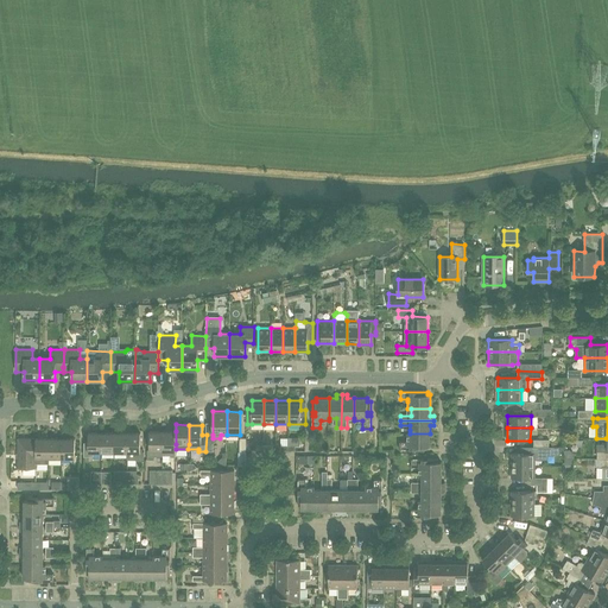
[(163,456),(163,431),(150,431),(150,450),(147,449),(147,458),(154,460),(154,456),(163,456)]
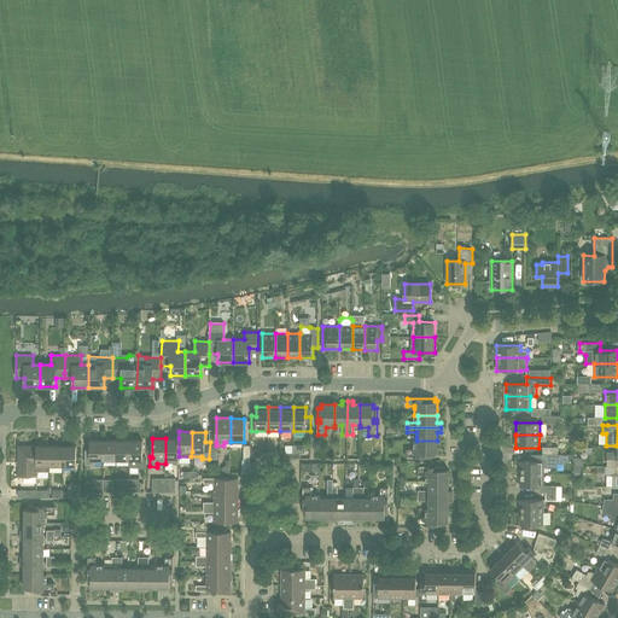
[(179,438),(165,438),(165,464),(179,464),(179,459),(179,456),(179,452),(179,438)]
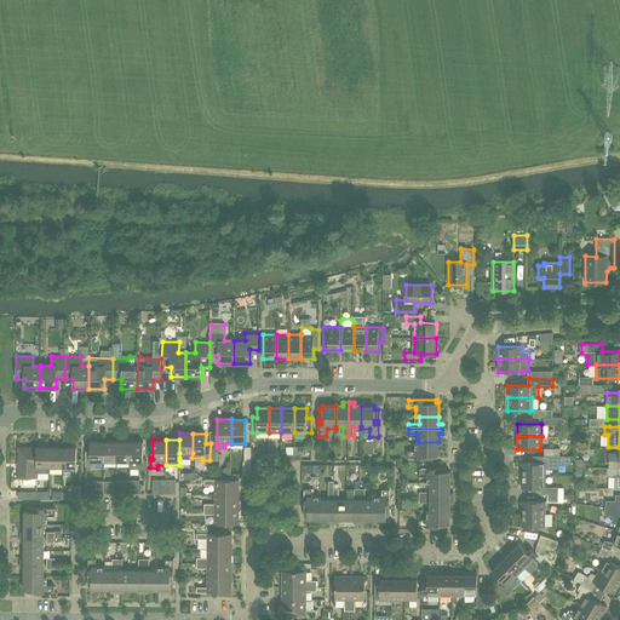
[(91,442),(91,452),(86,452),(86,466),(96,466),(96,461),(104,461),(104,442),(91,442)]
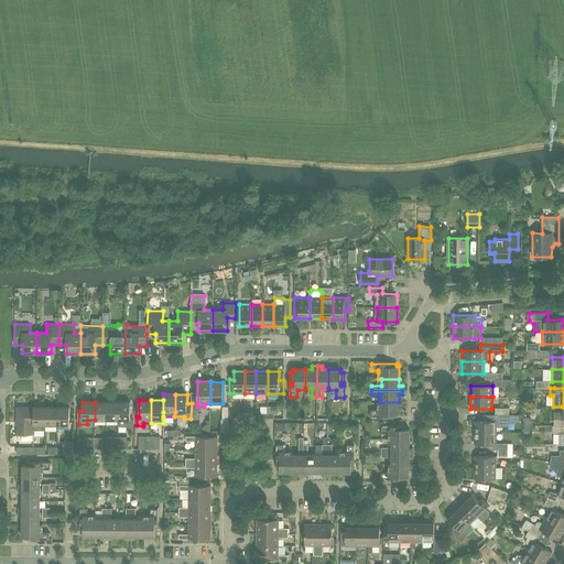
[(95,420),(106,420),(106,402),(95,402),(95,420)]
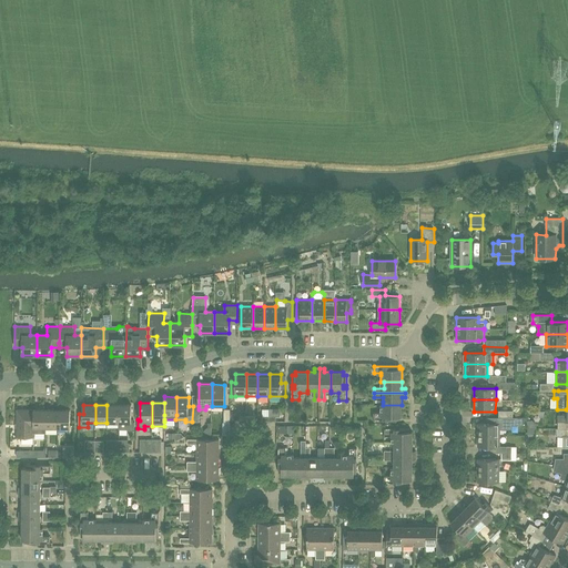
[(107,423),(119,423),(119,405),(107,405),(107,423)]
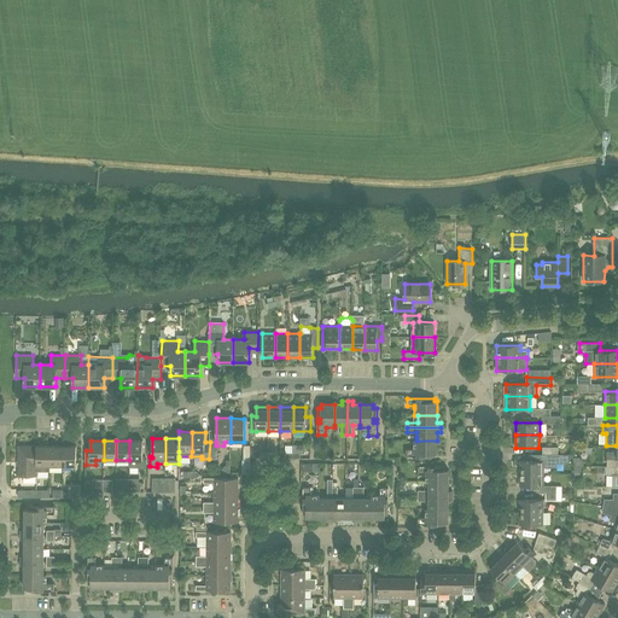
[(146,460),(143,460),(143,441),(129,441),(129,460),(130,466),(139,467),(141,468),(146,468),(146,460)]
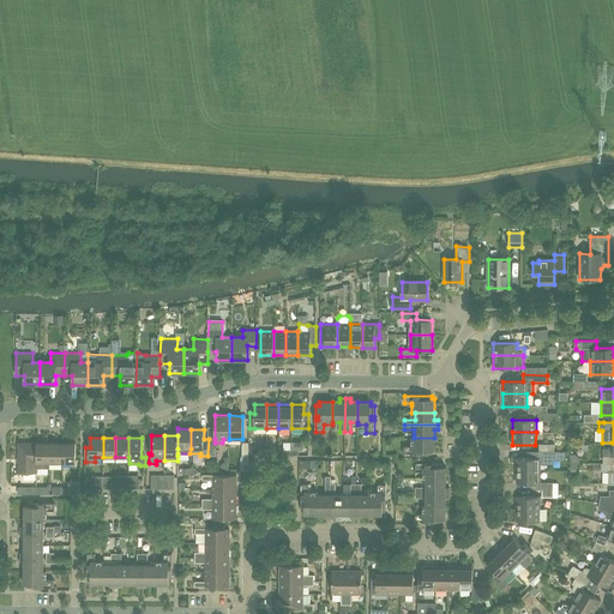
[(434,451),(434,438),(414,438),(411,438),(411,446),(404,446),(404,453),(431,455),(431,451),(434,451)]
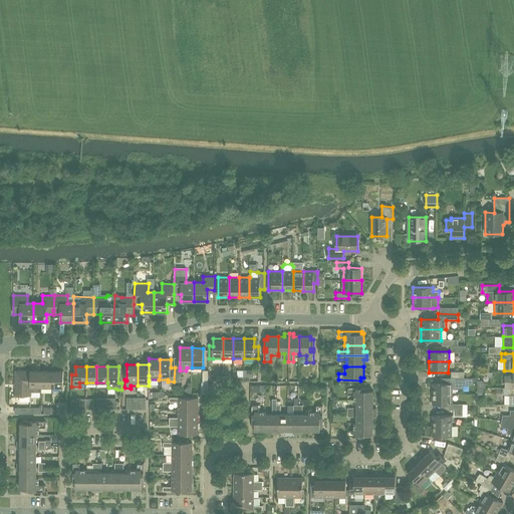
[(31,392),(31,388),(31,370),(15,370),(15,396),(31,396),(31,392)]
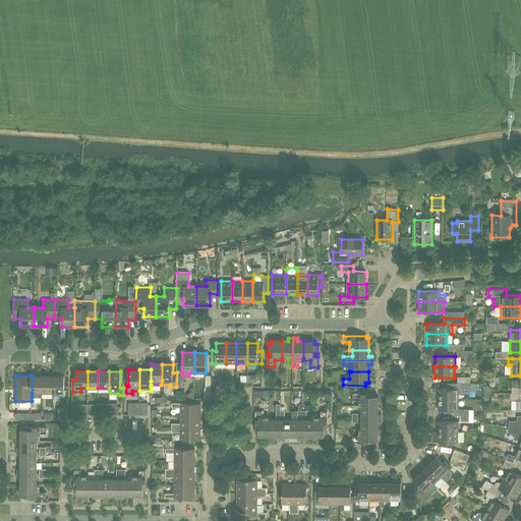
[(42,393),(42,375),(32,375),(32,393),(32,397),(42,397),(42,393)]
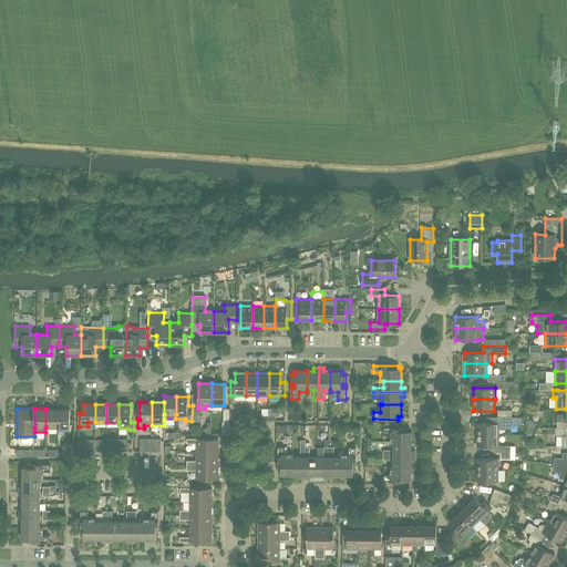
[(45,428),(58,428),(58,409),(45,409),(45,428)]
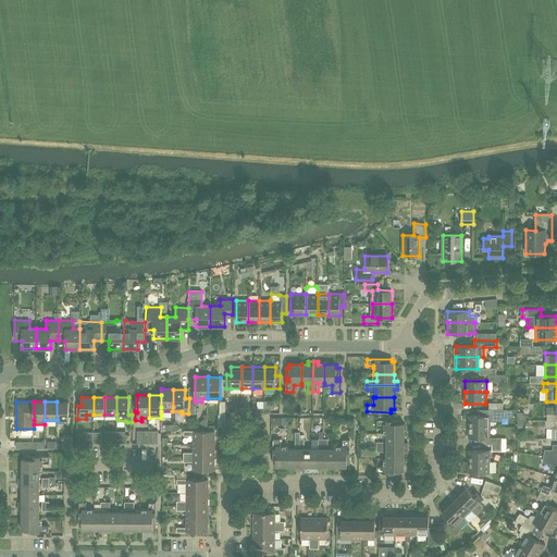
[(69,420),(69,401),(57,401),(57,420),(69,420)]
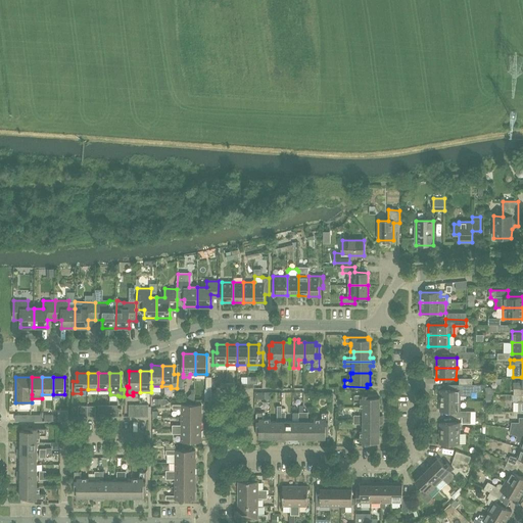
[(514,394),(519,394),(522,394),(522,377),(521,377),(521,382),(514,382),(514,394)]
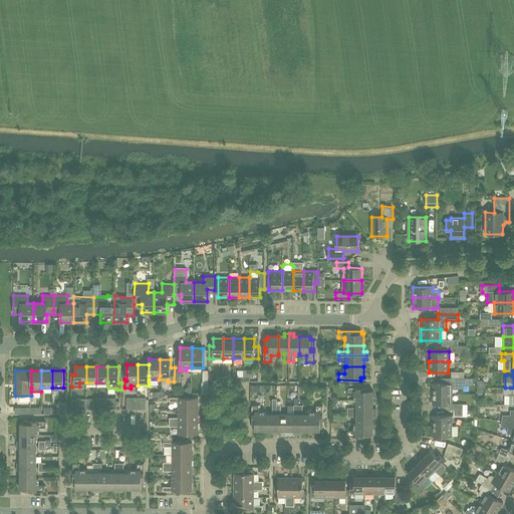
[(474,377),(464,377),(451,377),(451,383),(433,383),(433,394),(452,394),(452,388),(463,388),(463,384),(474,384),(474,377)]
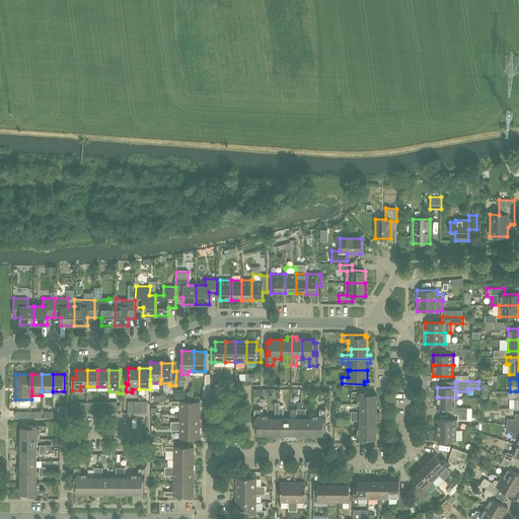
[(358,405),(360,405),(377,405),(377,394),(374,394),(374,391),(352,391),(352,398),(358,398),(358,405)]
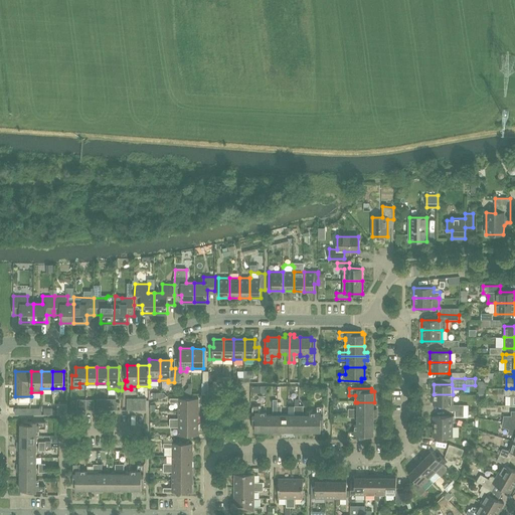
[(433,405),(451,405),(451,410),(455,410),(459,410),(464,410),(468,410),(469,406),(464,406),(464,404),(453,404),(453,394),(434,394),(433,405)]
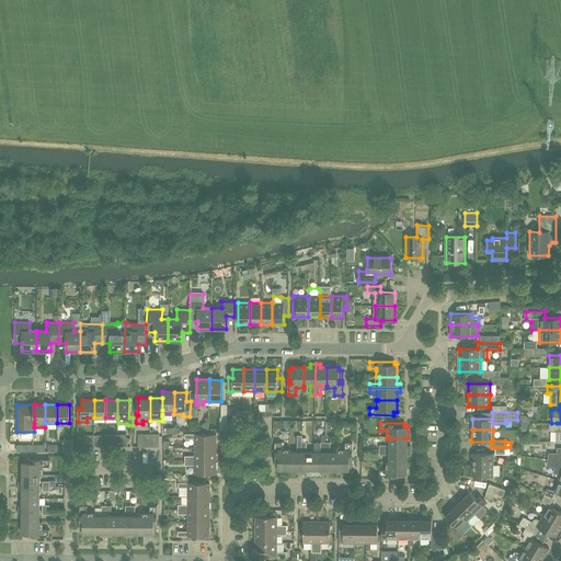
[(113,446),(117,446),(117,438),(117,437),(117,436),(117,434),(105,434),(105,446),(113,446)]
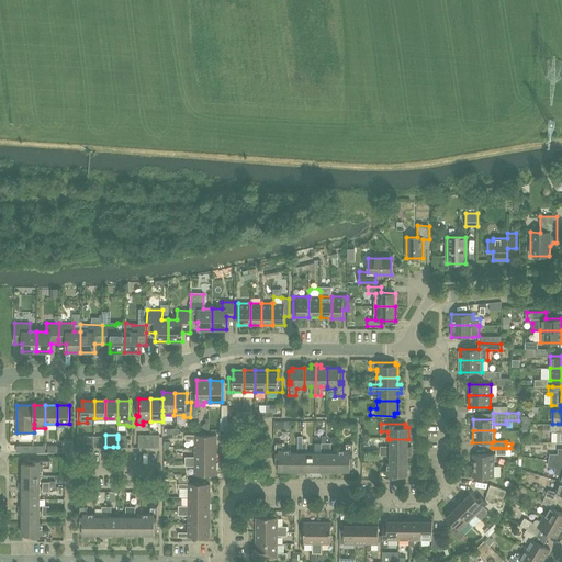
[(128,448),(128,438),(126,438),(126,435),(117,435),(117,437),(117,438),(117,439),(117,447),(128,448)]
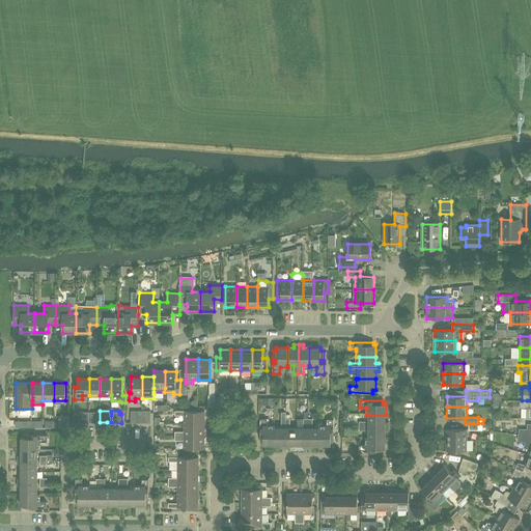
[(131,422),(142,423),(142,411),(131,411),(131,422)]
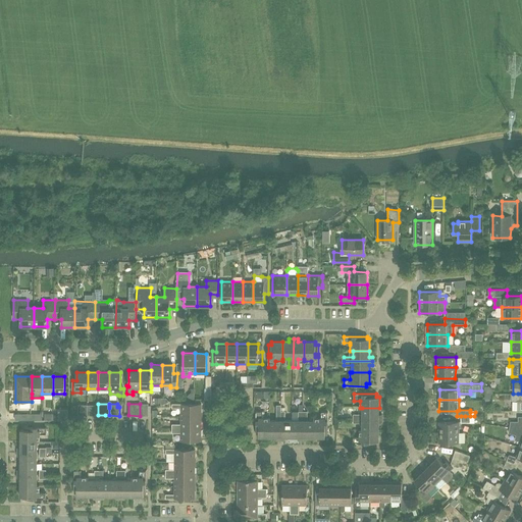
[(140,416),(144,416),(148,416),(148,404),(140,404),(140,416)]
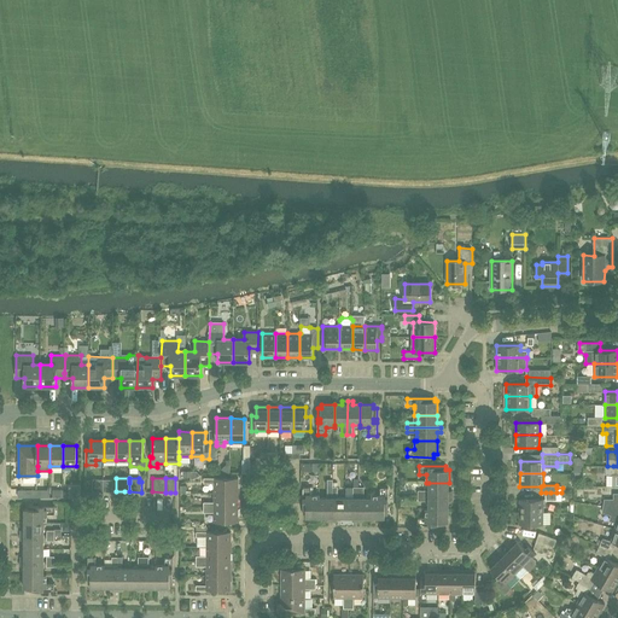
[(215,483),(215,493),(238,493),(238,478),(204,478),(204,483),(215,483)]
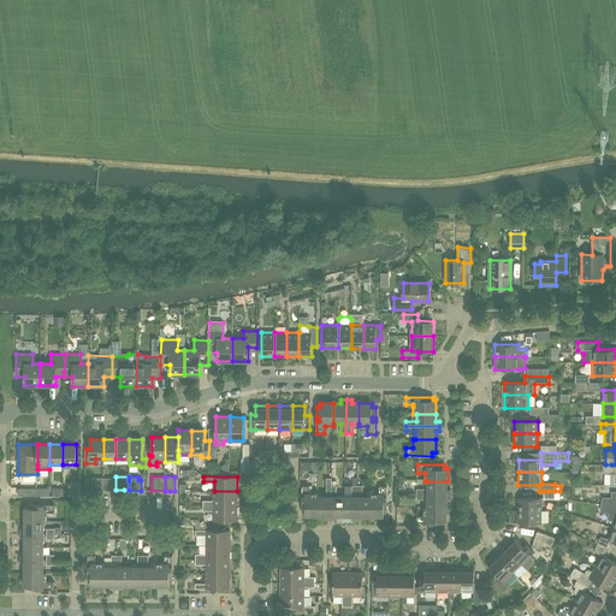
[(92,490),(102,490),(102,478),(93,478),(92,490)]
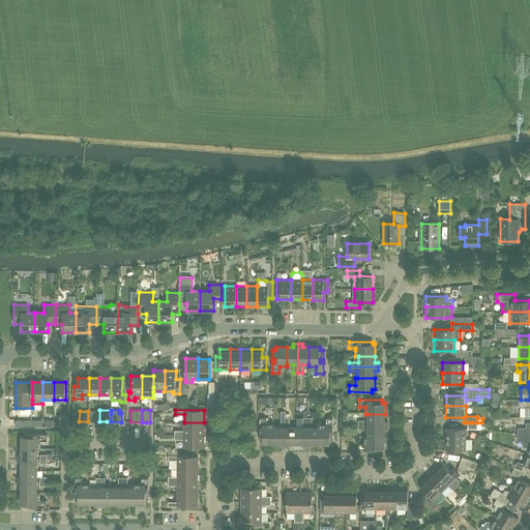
[(96,421),(97,411),(88,411),(88,421),(96,421)]
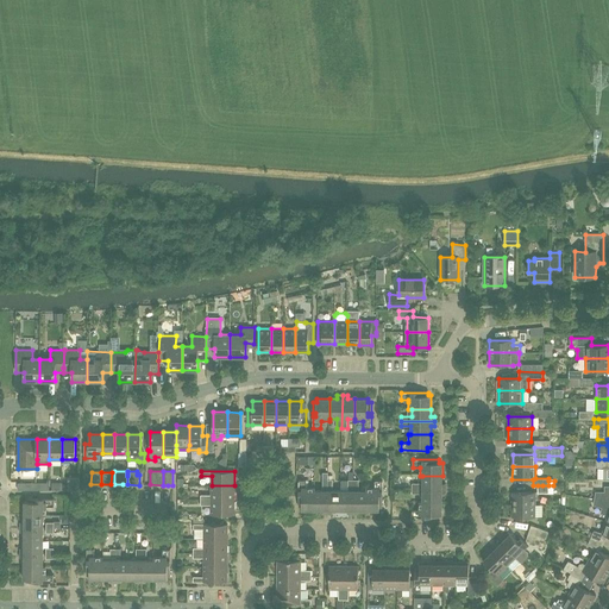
[(322,472),(322,490),(315,490),(315,510),(322,510),(322,514),(327,514),(328,481),(328,472),(322,472)]
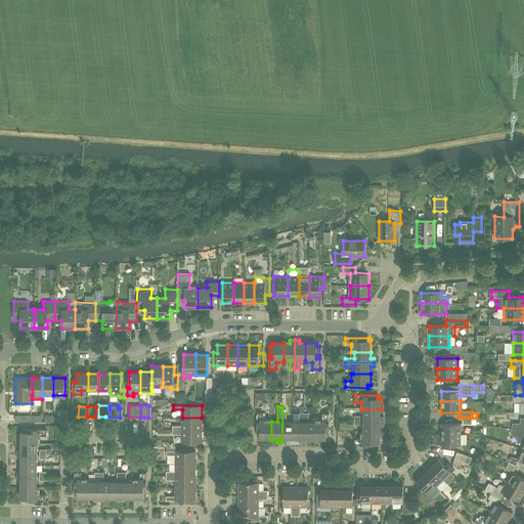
[(354,416),(354,421),(384,421),(384,417),(381,417),(381,409),(363,409),(363,416),(354,416)]
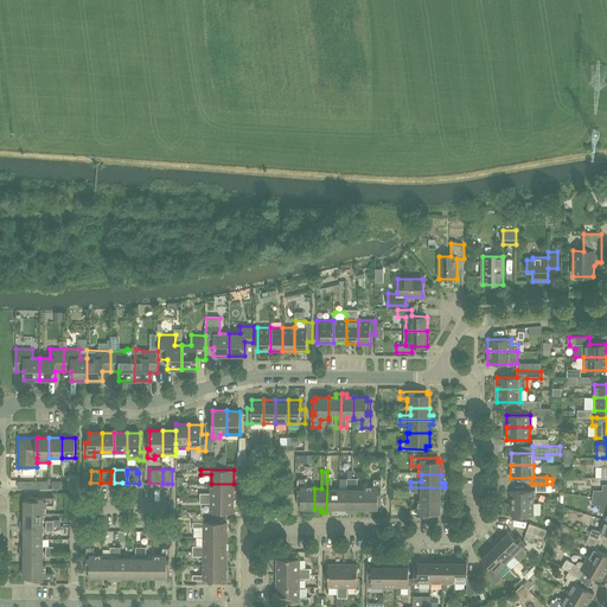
[(80,477),(68,477),(68,489),(80,489),(80,477)]
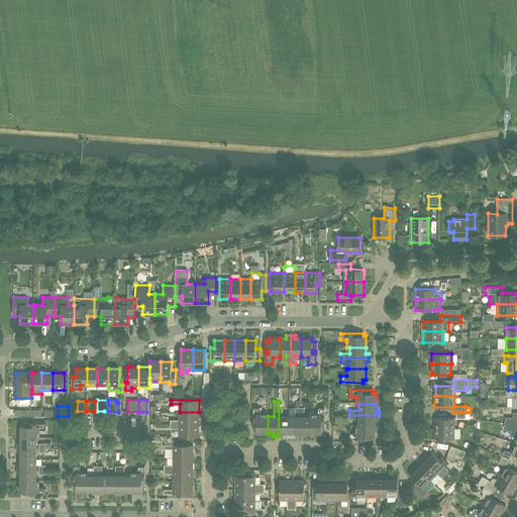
[(268,433),(268,416),(268,414),(261,414),(261,407),(253,407),(253,430),(256,430),(256,432),(268,433)]
